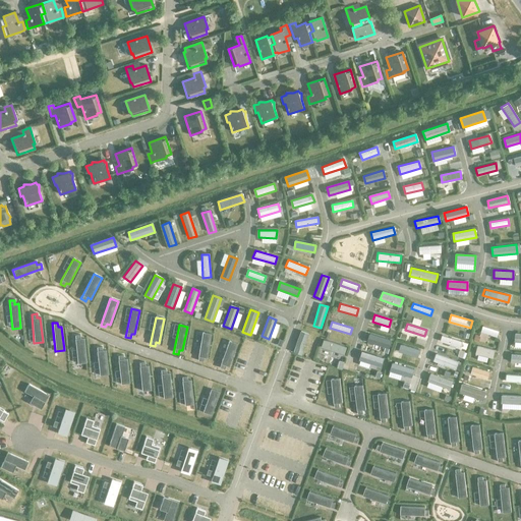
[(497,338),(499,331),(482,326),(480,333),(497,338)]
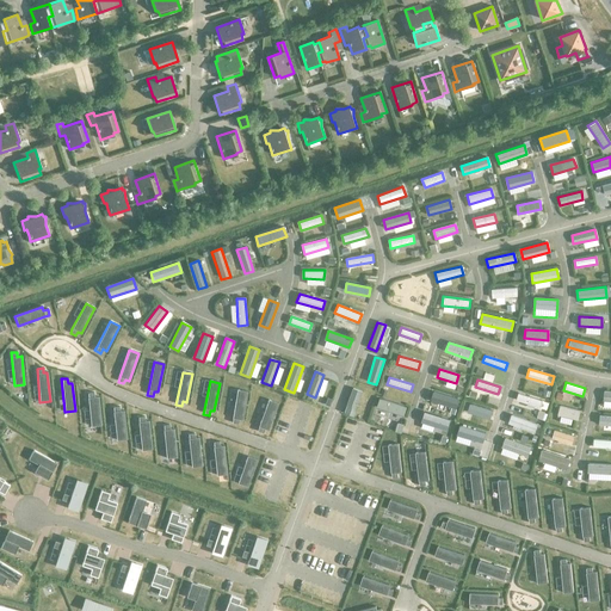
[(363,392),(353,388),(344,413),(353,417),(363,392)]
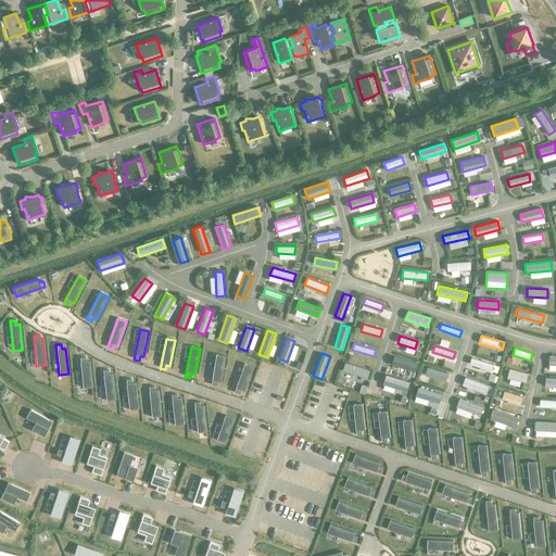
[(211,381),(211,386),(216,387),(216,382),(220,382),(225,356),(215,355),(211,381)]
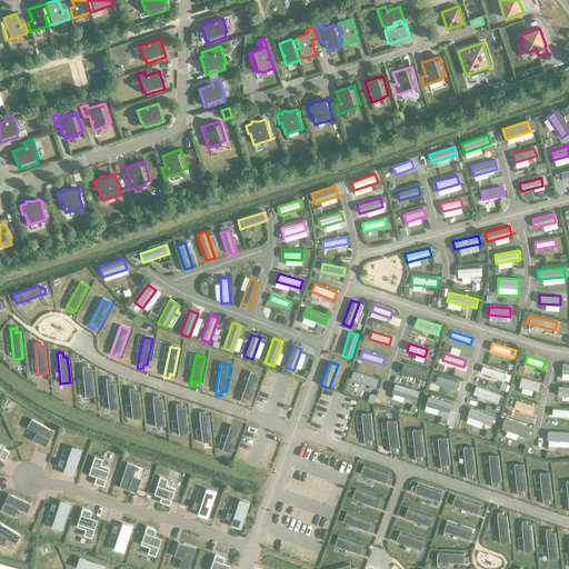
[(426,380),(428,372),(402,365),(400,373),(426,380)]
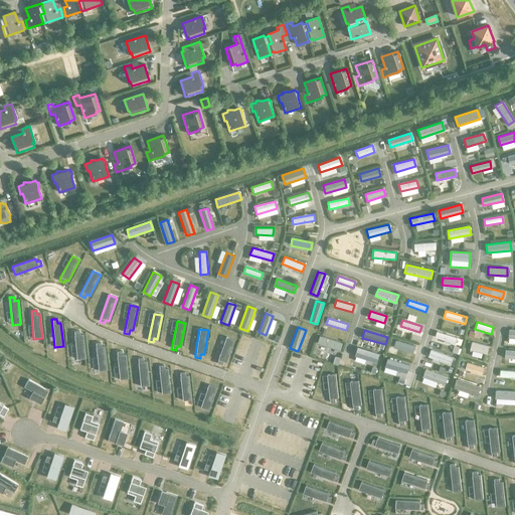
[(78,331),(73,332),(76,360),(84,359),(82,335),(78,335),(78,331)]
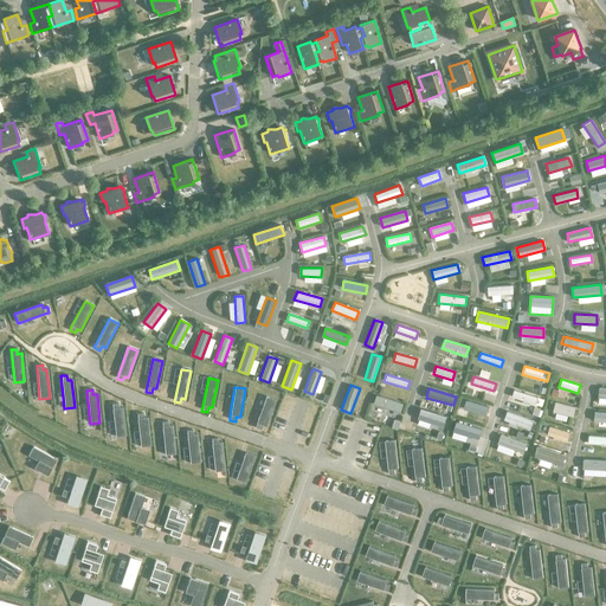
[(535,405),(536,398),(514,391),(511,398),(535,405)]
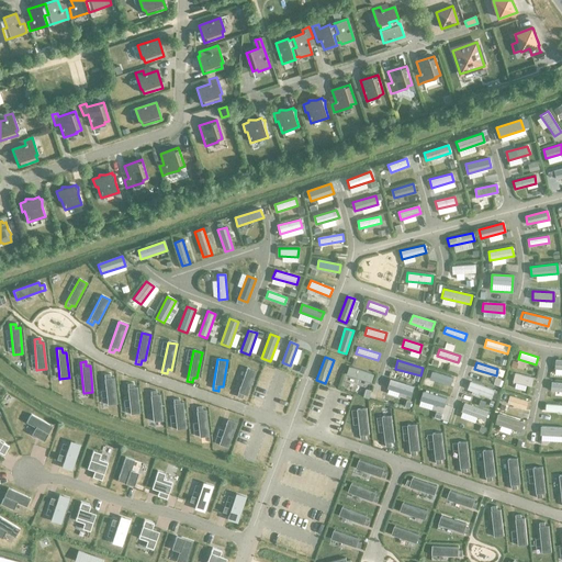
[(371,382),(373,374),(349,367),(346,374),(371,382)]
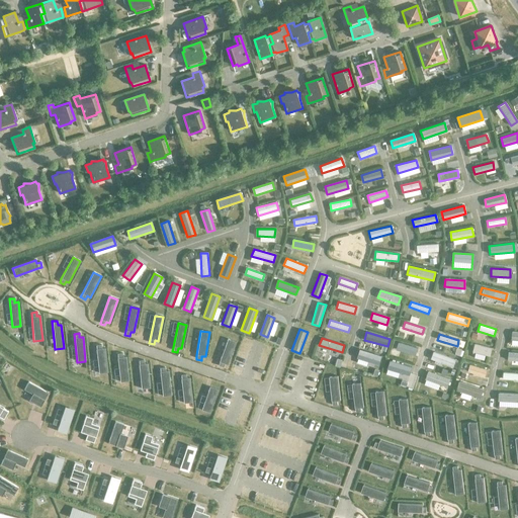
[(219,362),(218,366),(223,367),(224,364),(227,365),(235,342),(228,339),(219,362)]
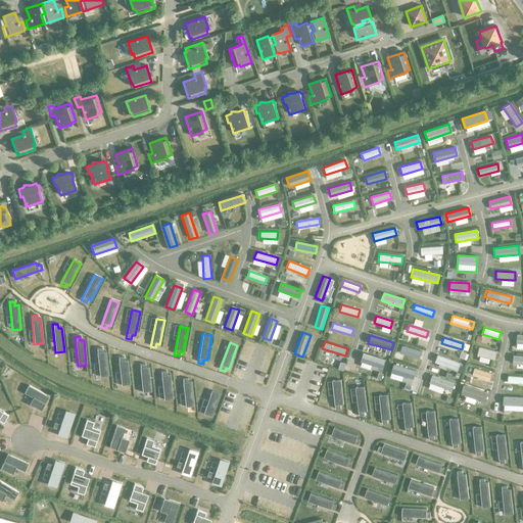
[(496,351),(477,346),(475,355),(493,360),(496,351)]
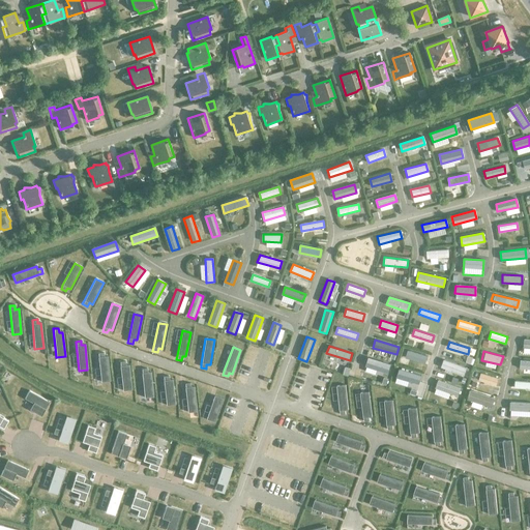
[(102,353),(97,353),(100,382),(110,381),(107,357),(104,357),(102,353)]
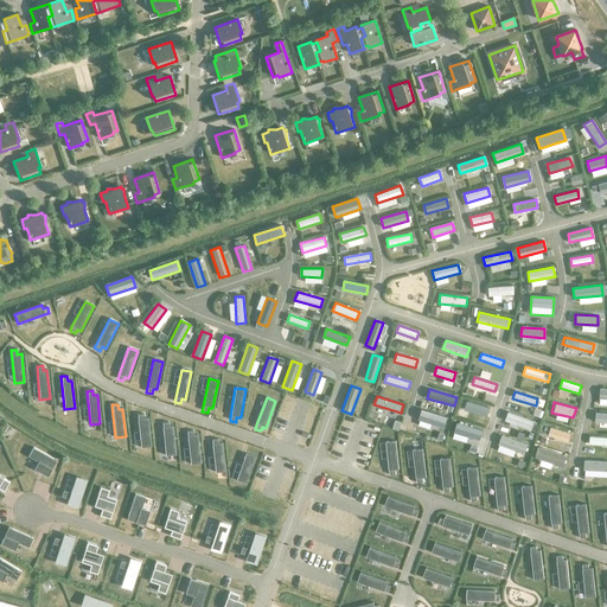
[(443,428),(447,417),(421,409),(417,420),(443,428)]
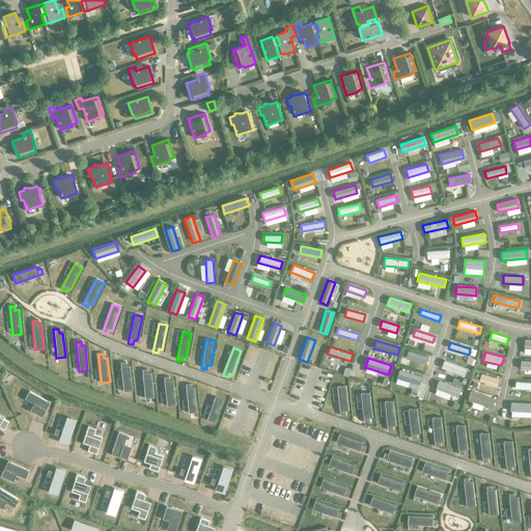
[(464,376),(467,368),(445,360),(442,368),(464,376)]
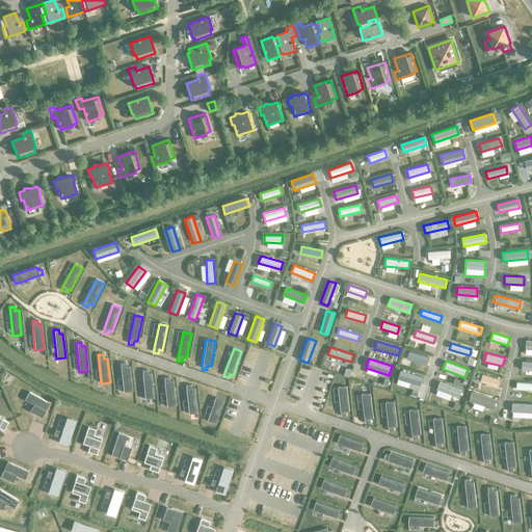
[(531,370),(531,362),(522,362),(522,370),(531,370)]
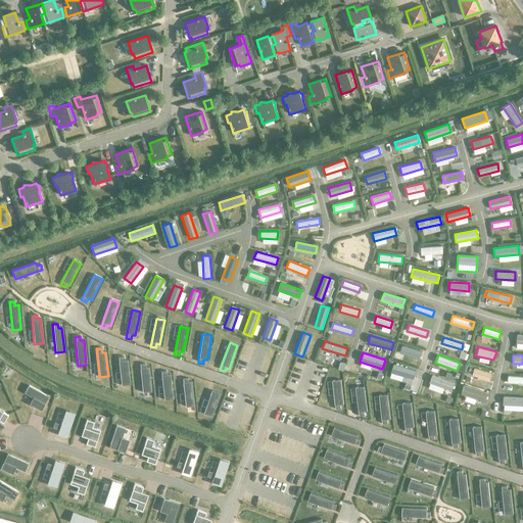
[(123,357),(117,358),(121,385),(130,385),(127,361),(124,361),(123,357)]
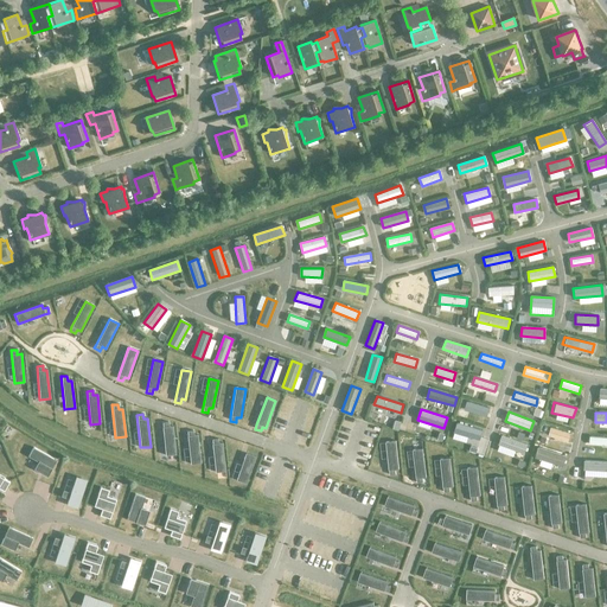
[(167,422),(161,423),(165,457),(176,455),(172,427),(168,427),(167,422)]
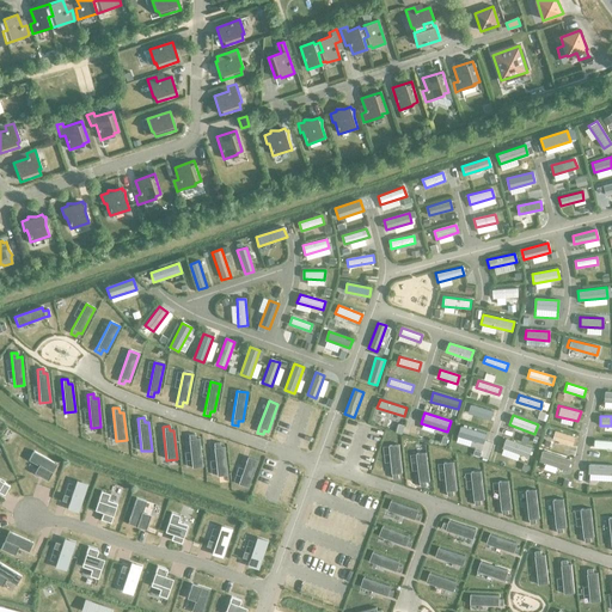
[(483,444),(485,435),(460,427),(457,436),(483,444)]
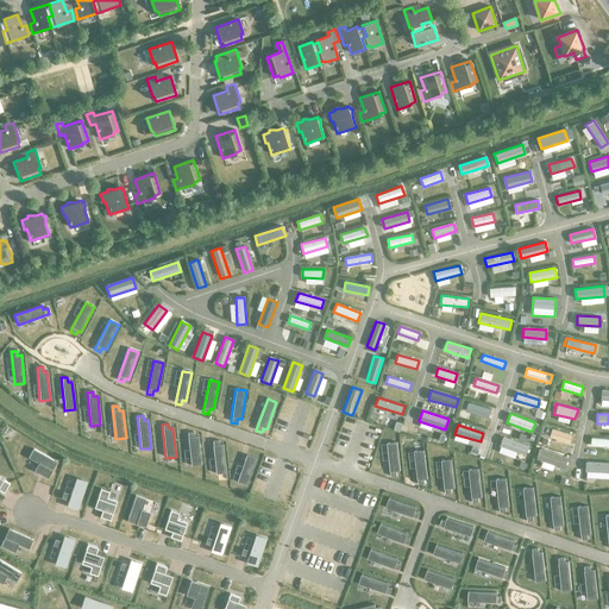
[(572,434),(552,428),(550,437),(570,443),(572,434)]
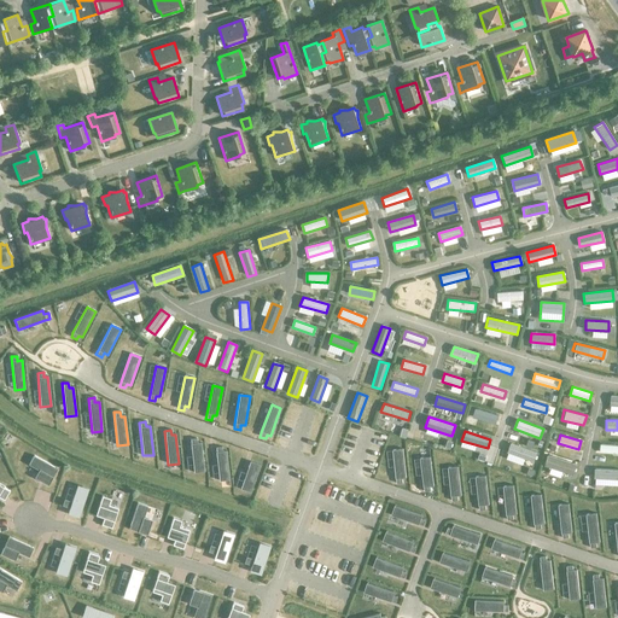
[(196,438),(190,439),(193,473),(203,472),(200,443),(197,443),(196,438)]
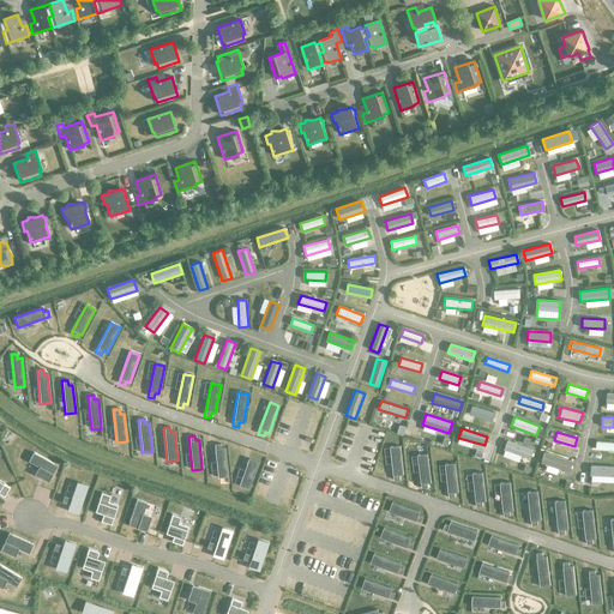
[(534,450),(509,440),(505,450),(530,459),(534,450)]
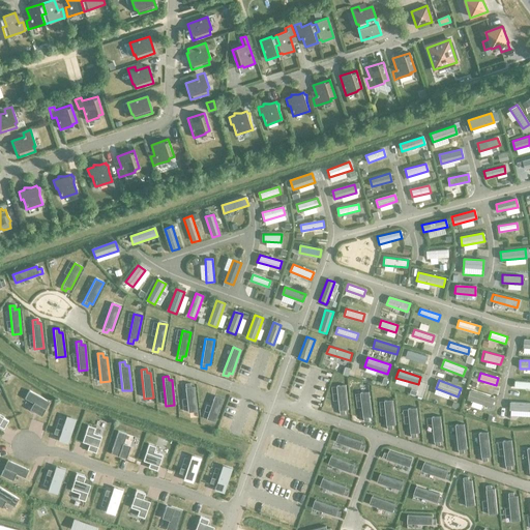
[(189,383),(184,384),(187,413),(196,412),(194,387),(190,387),(189,383)]
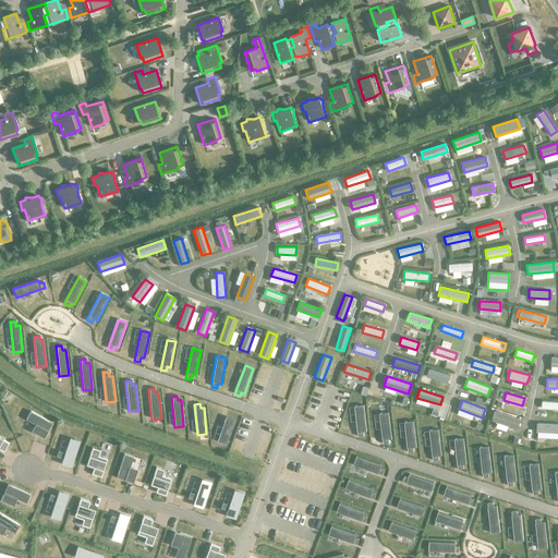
[(363,405),(354,407),(356,433),(358,437),(363,436),(362,432),(366,432),(363,405)]
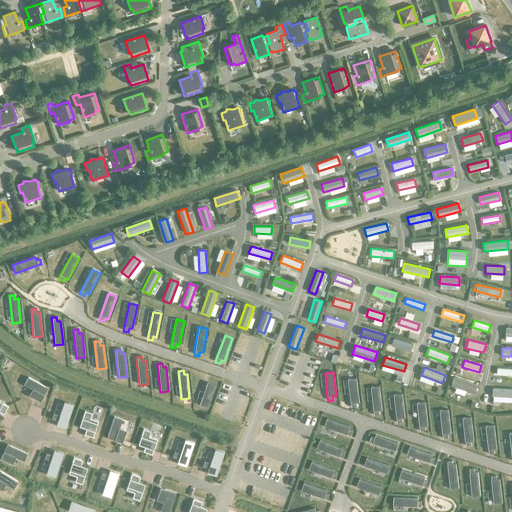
[(474,393),(477,384),(454,377),(451,386),(474,393)]
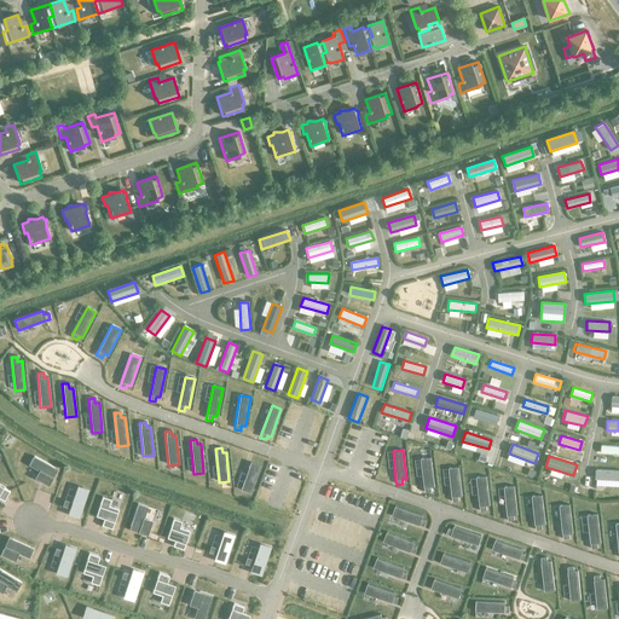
[(34,457),(29,464),(39,470),(34,479),(47,486),(52,478),(57,469),(34,457)]
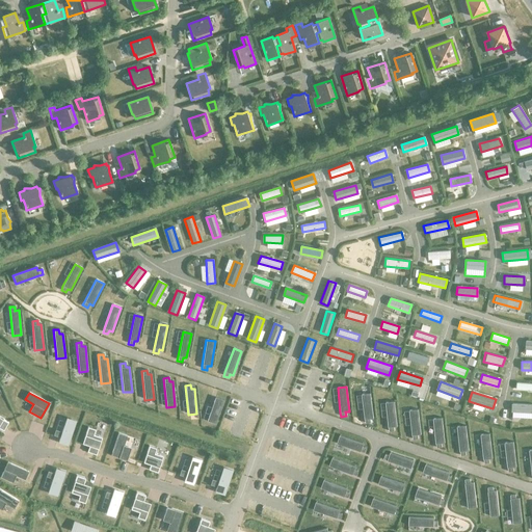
[(370,394),(361,395),(364,420),(364,424),(369,423),(369,419),(372,419),(370,394)]
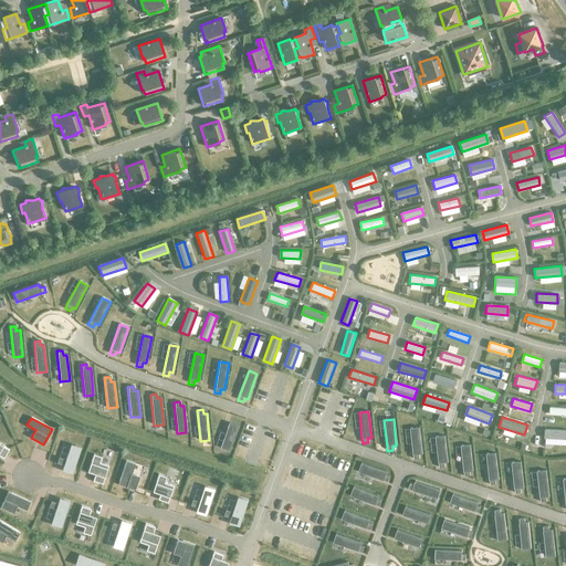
[(229,423),(220,448),(228,451),(237,426),(229,423)]
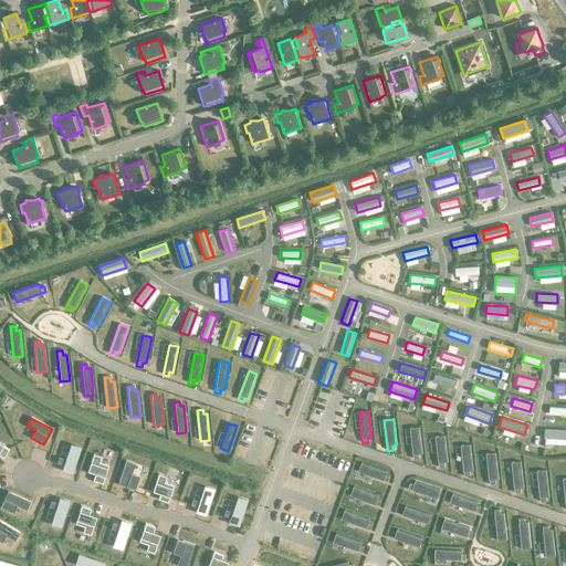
[(419,427),(410,428),(412,454),(412,459),(418,458),(418,453),(421,453),(419,427)]
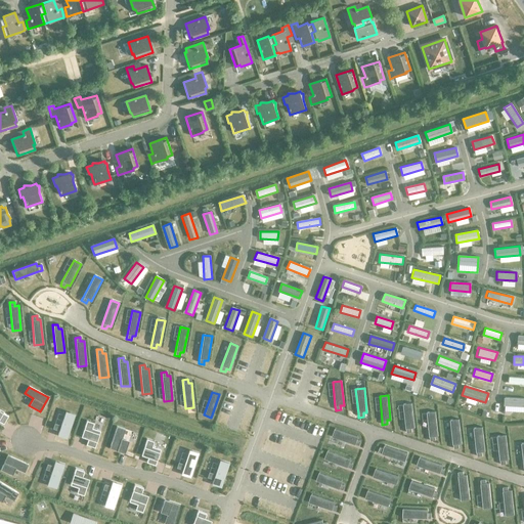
[(523,406),(523,398),(504,398),(504,405),(523,406)]
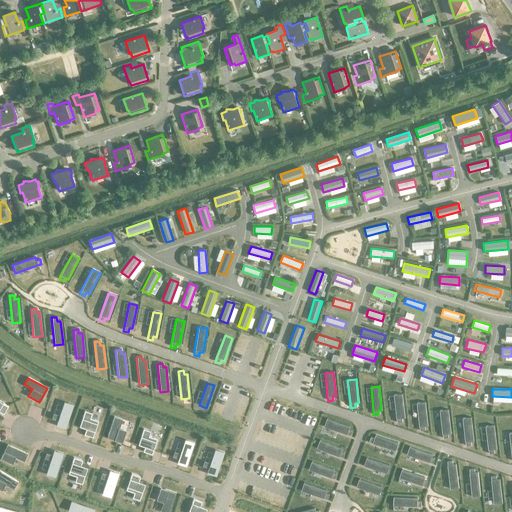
[(402,394),(393,395),(396,419),(396,423),(401,422),(401,418),(404,418),(402,394)]
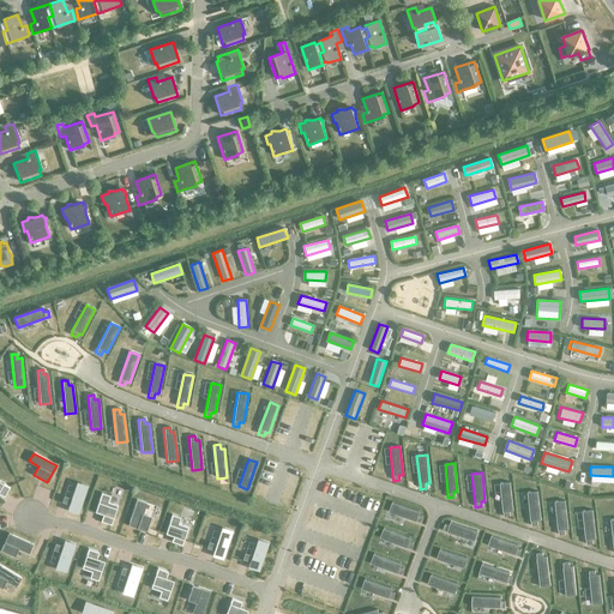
[(76,482),(66,511),(78,515),(88,486),(76,482)]
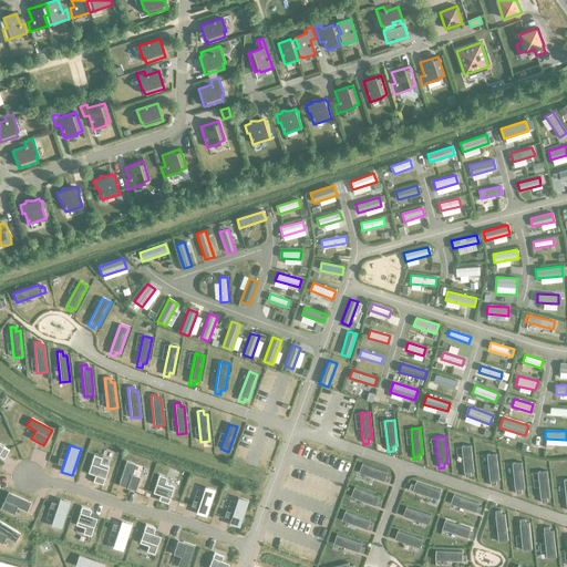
[(471,445),(462,446),(464,473),(464,477),(470,477),(470,473),(473,472),(471,445)]
